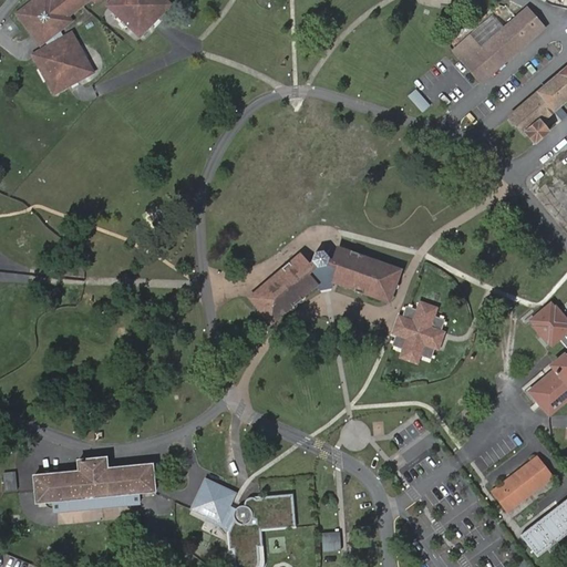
[(105,0),(102,3),(112,13),(114,11),(124,21),(122,23),(131,33),(161,3),(156,0),(27,0),(11,12),(31,41),(35,38),(41,45),(26,54),(32,66),(34,65),(41,78),(39,79),(44,90),(81,70),(75,59),(72,60),(65,48),(69,47),(62,34),(54,39),(49,28),(61,19),(57,13),(74,0),(105,0)]
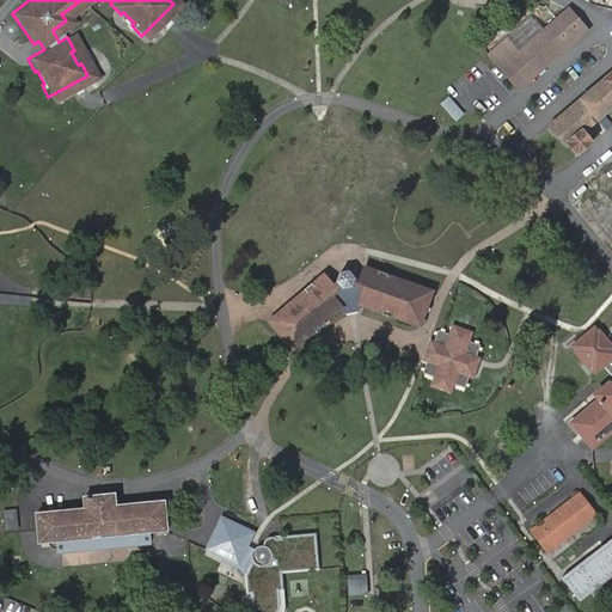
[(508,38),(490,55),(520,89),(588,30),(569,8),(519,51),(508,38)]
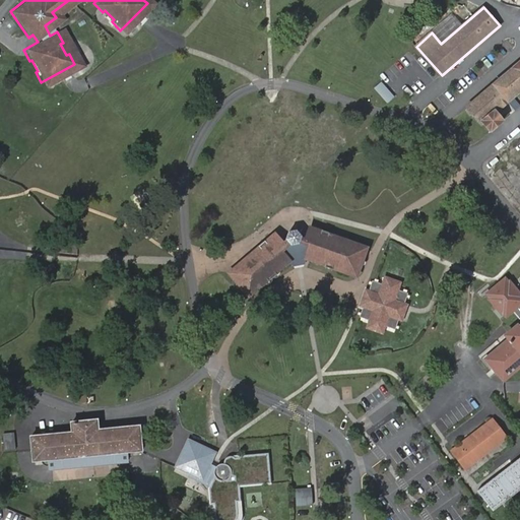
[(519,61),(469,106),(483,123),(491,130),(504,119),(497,111),(519,90),(519,61)]
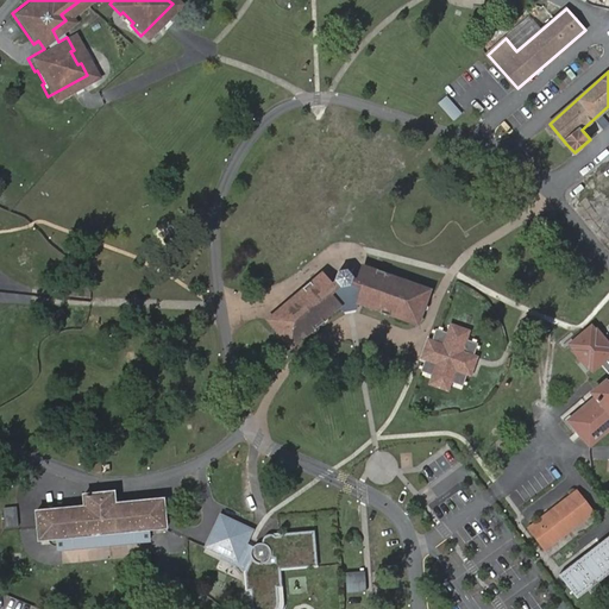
[(452,120),(462,112),(446,94),(437,102),(452,120)]
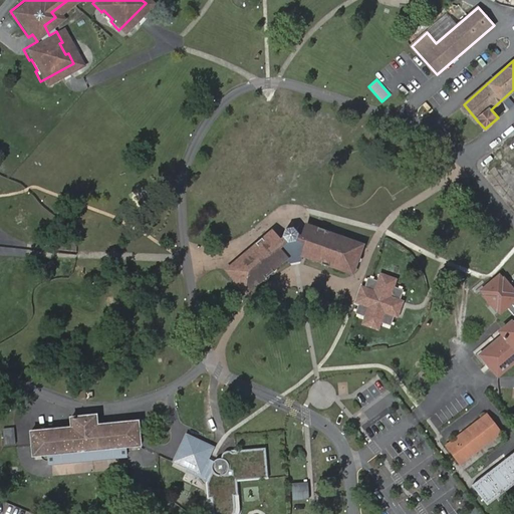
[(478,121),(464,104),(457,110),(472,126),(478,121)]
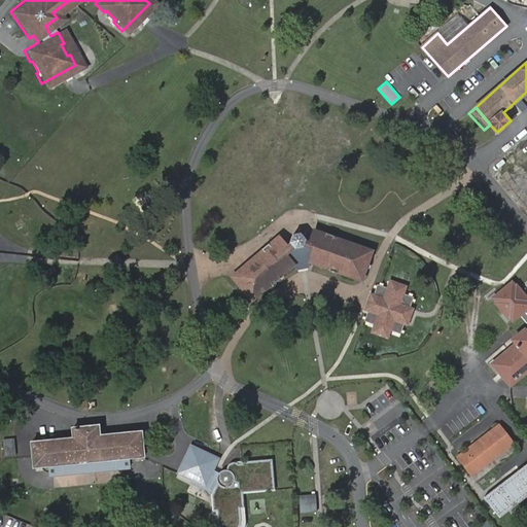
[(514,171),(526,160),(526,138),(503,160),(514,171)]
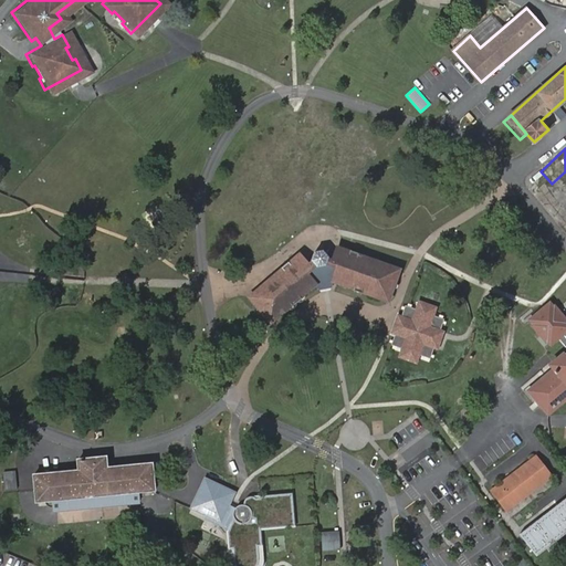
[(537,179),(532,184),(542,196),(547,191),(537,179)]
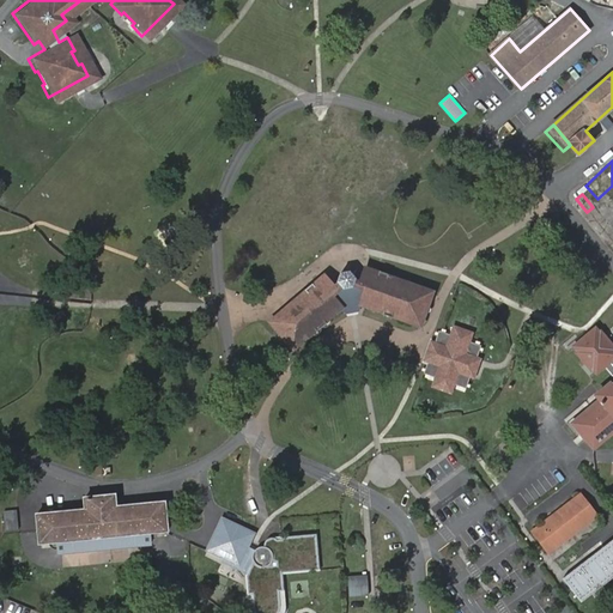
[(335,284),(325,273),(319,279),(268,322),(295,352),(343,310),(346,315),(359,311),(362,308),(423,329),(436,291),(365,266),(359,280),(357,279),(351,271),(341,273),(338,283),(335,284)]
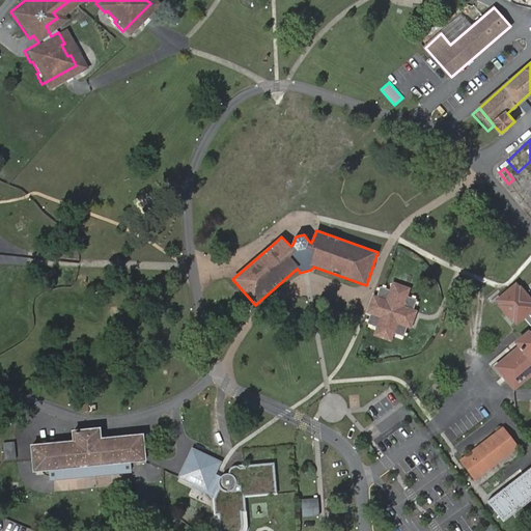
[(530,314),(529,312),(530,310),(530,301),(516,283),(496,300),(515,324),(522,318),(524,320),(527,324),(530,328),(530,329),(530,330),(516,343),(519,346),(496,365),(513,388),(530,373),(530,314)]
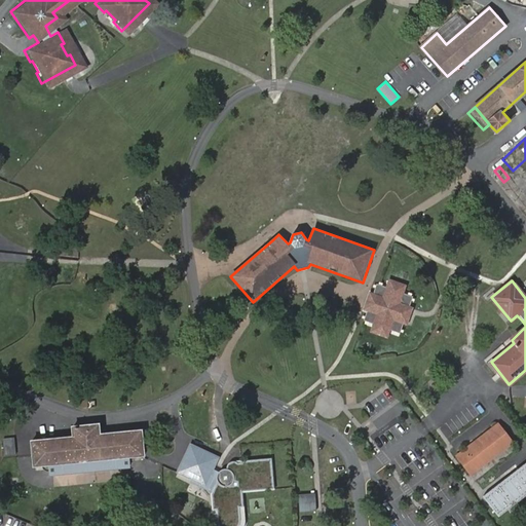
[(387,289),(378,286),(375,295),(370,293),(365,309),(368,310),(365,321),(375,324),(372,332),(388,337),(390,330),(401,333),(404,324),(408,325),(414,308),(410,307),(413,297),(403,294),(406,287),(389,282),(387,289)]
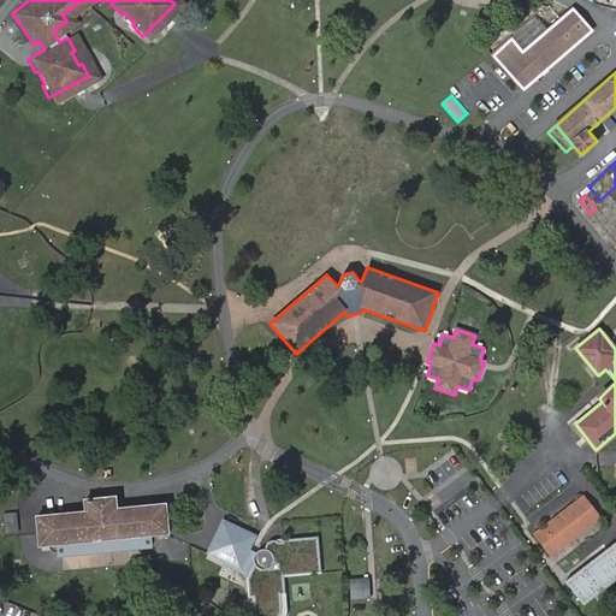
[(615,380),(611,375),(608,372),(588,386),(597,396),(615,380)]
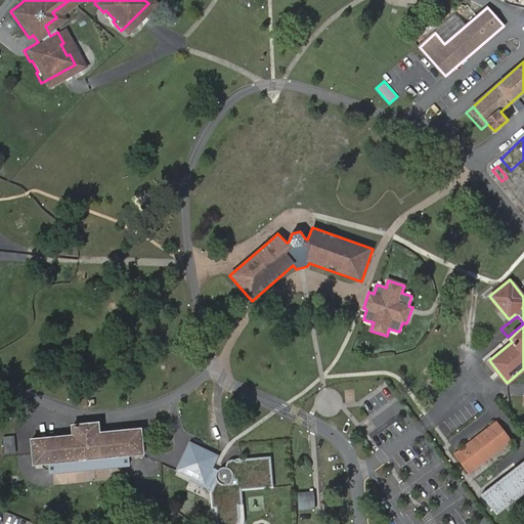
[(496,421),(454,453),(469,472),(511,440),(496,421)]
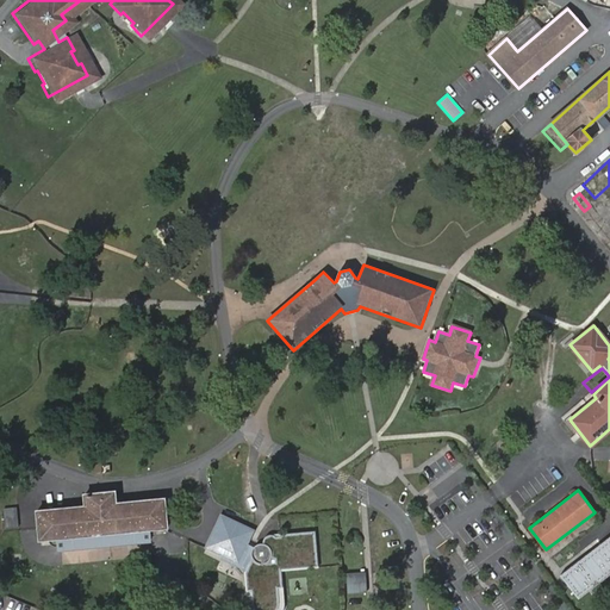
[(39,541),(167,529),(163,500),(117,504),(116,492),(83,496),(83,508),(37,512),(39,541)]
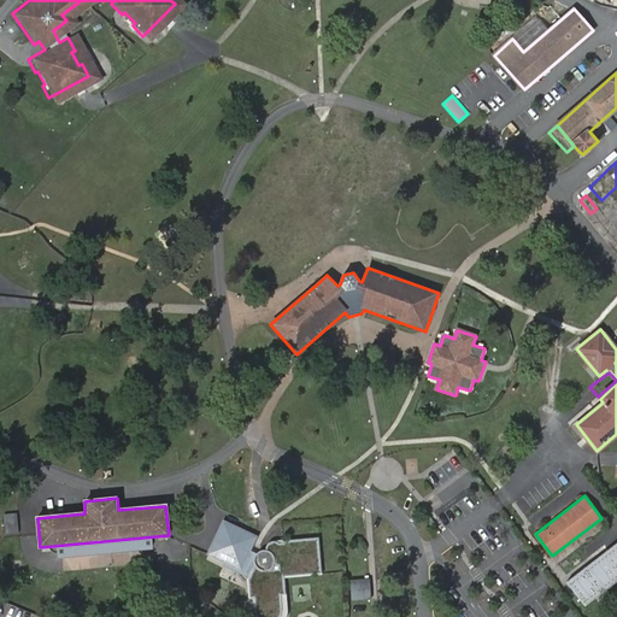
[(258,538),(223,521),(206,554),(224,563),(222,566),(247,579),(250,598),(254,598),(256,612),(256,616),(280,616),(281,616),(282,611),(282,595),(286,595),(285,577),(322,575),(318,539),(283,541),(283,544),(281,544),(278,542),(275,542),(271,542),(268,545),(266,551),(263,551),(260,551),(258,553),(257,554),(253,553),(252,552),(258,538)]
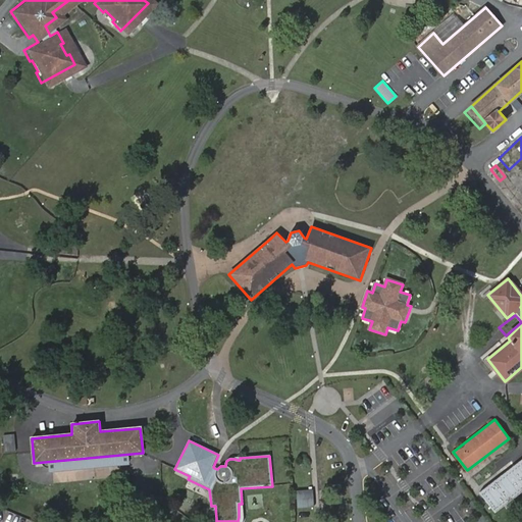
[(521,460),(480,492),(496,514),(521,493),(521,460)]
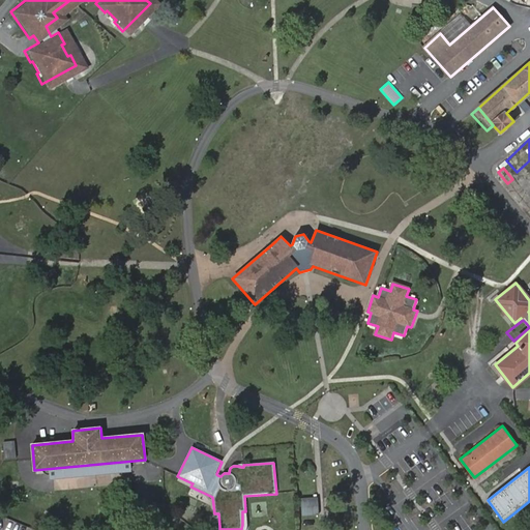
[(299,516),(317,514),(316,496),(299,497),(299,516)]
